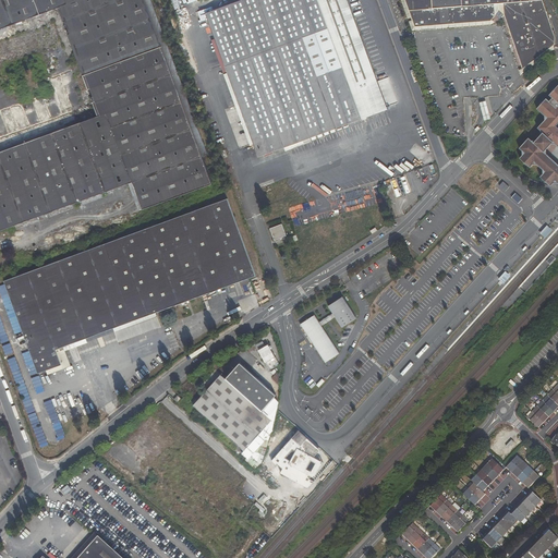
[(202,158),(185,113),(143,0),(0,0),(0,29),(60,8),(100,116),(0,153),(0,230),(132,182),(143,210),(211,184),(202,158)]
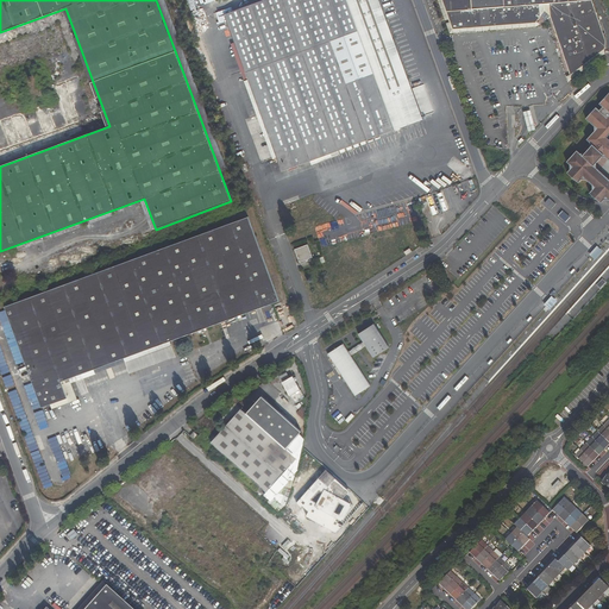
[(156,0),(202,124),(220,173),(227,170),(164,0),(156,0)]
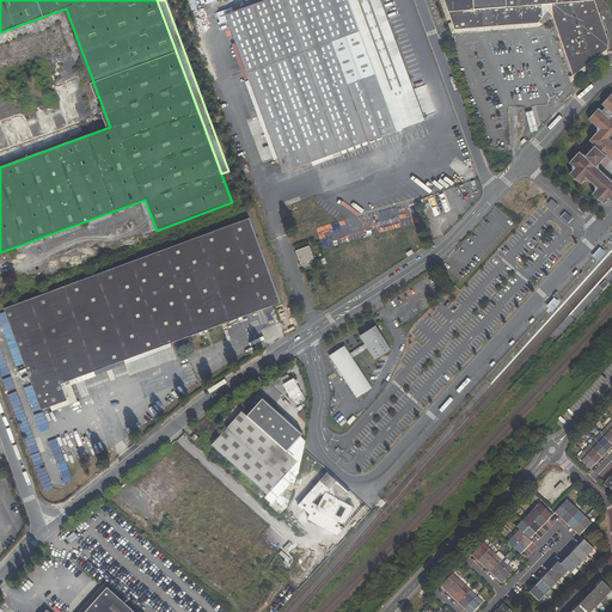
[(381,0),(264,0),(221,16),(274,159),(279,158),(283,172),(426,121),(381,0)]
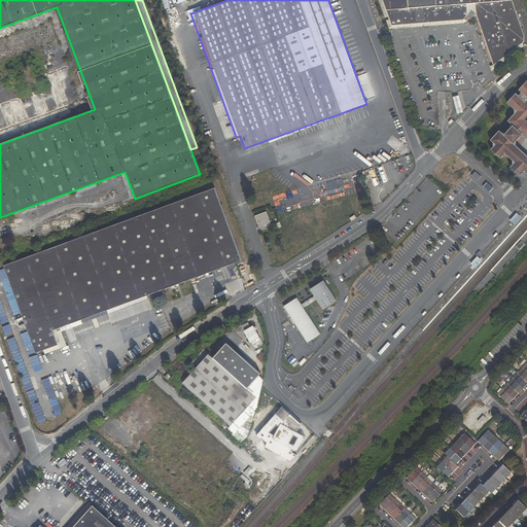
[(464,23),(463,20),(391,26),(382,0),(379,0),(389,29),(464,23)]
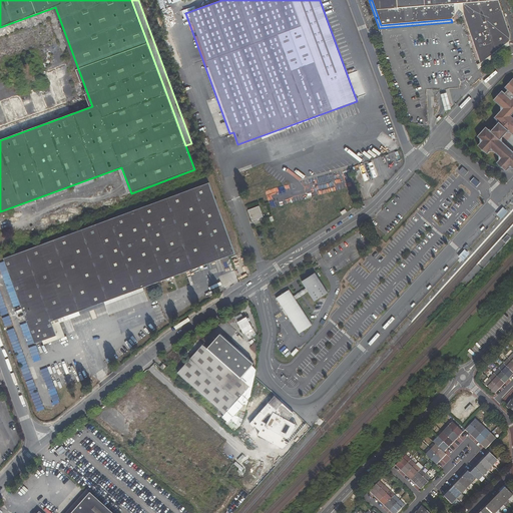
[(479,68),(510,45),(509,42),(480,63),(466,22),(463,23),(479,68)]
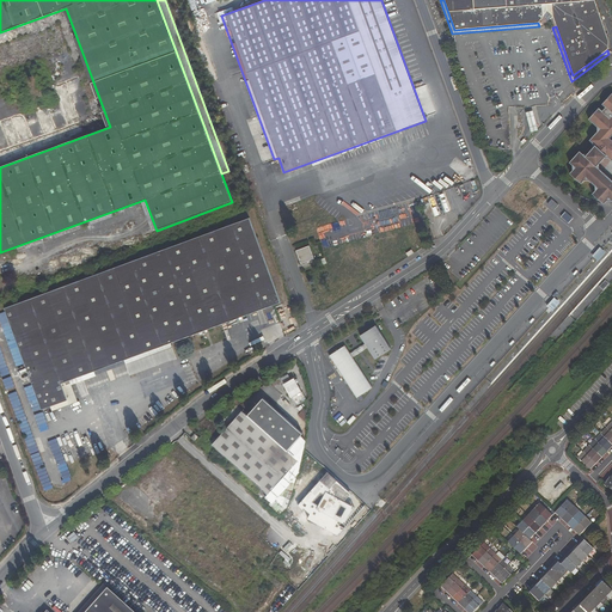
[(25,96),(28,102),(42,97),(35,77),(25,79),(30,93),(25,96)]
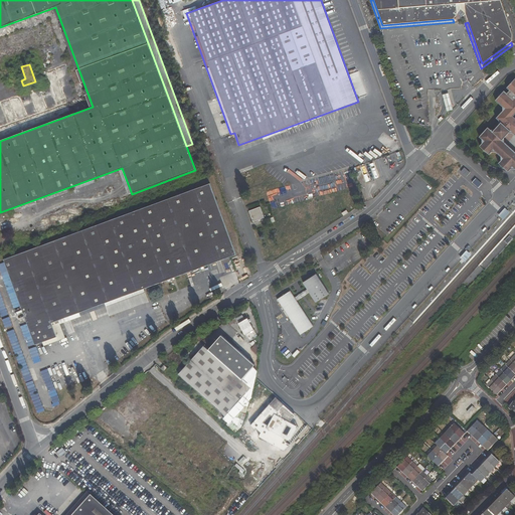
[(499,124),(503,128),(504,127),(506,129),(505,130),(508,133),(512,133),(513,134),(514,131),(514,121),(509,117),(514,110),(514,78),(512,82),(510,82),(510,84),(507,89),(510,91),(507,94),(504,91),(501,95),(499,95),(499,97),(496,101),(503,107),(503,111),(496,119),(499,121),(499,124)]
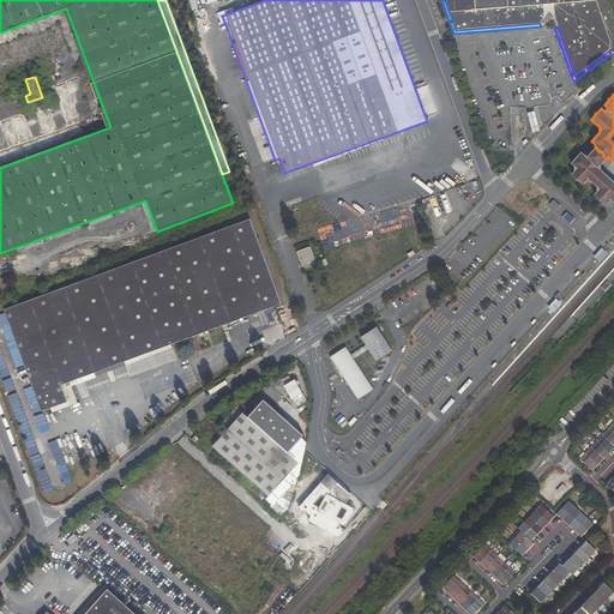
[(528,113),(533,133),(540,132),(535,112),(528,113)]
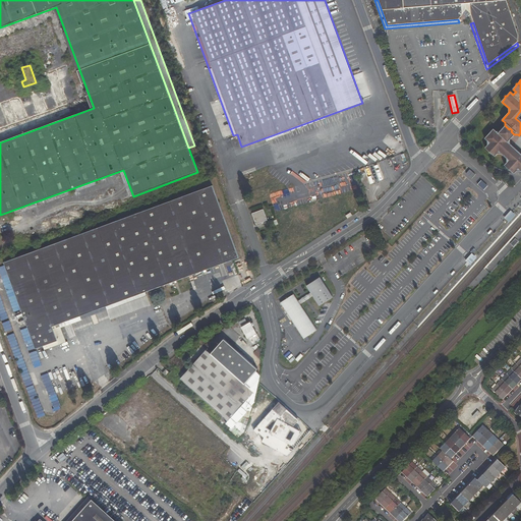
[(500,131),(504,135),(503,135),(505,137),(506,136),(509,139),(514,134),(511,131),(512,130),(510,128),(509,129),(505,125),(500,131)]
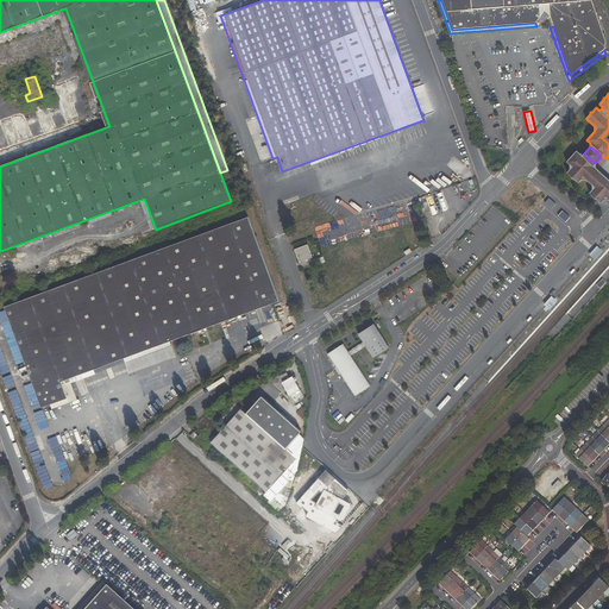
[(608,182),(608,181),(608,180),(596,168),(595,163),(591,159),(590,161),(588,158),(589,158),(584,154),(579,154),(577,151),(566,162),(570,165),(570,169),(567,173),(571,176),(571,179),(573,179),(578,182),(581,180),(585,180),(592,186),(592,189),(590,193),(594,196),(594,199),(596,199),(601,203),(603,200),(608,200),(608,182)]
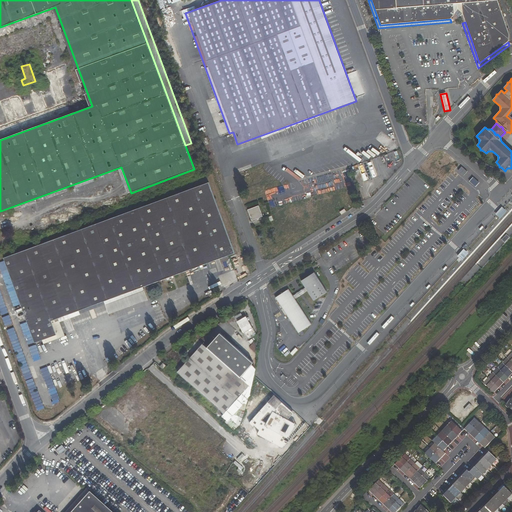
[(4,258),(35,343),(56,335),(51,321),(235,253),(209,183),(4,258)]
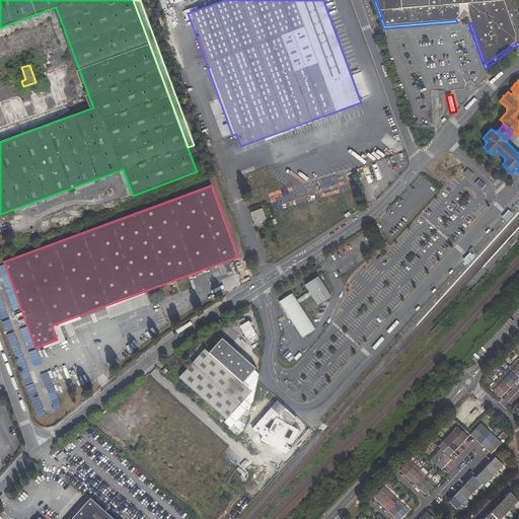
[(263,209),(251,213),(255,224),(267,220),(263,209)]
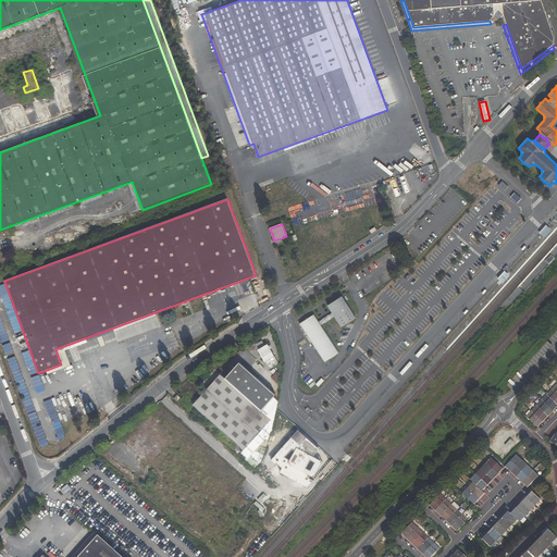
[(335,317),(342,327),(356,318),(342,297),(329,306),(333,312),(335,317)]
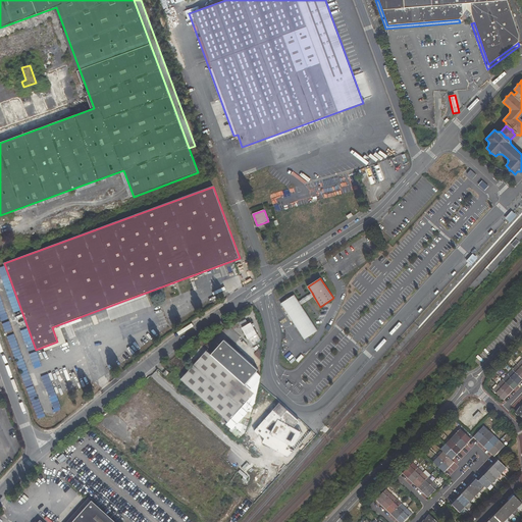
[(299,302),(301,305),(314,297),(312,293),(299,302)]
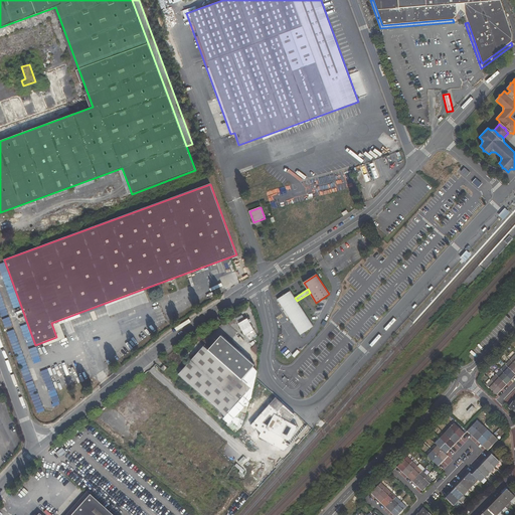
[(295,298),(290,291),(278,300),(300,335),(313,326),(297,301),(295,298)]
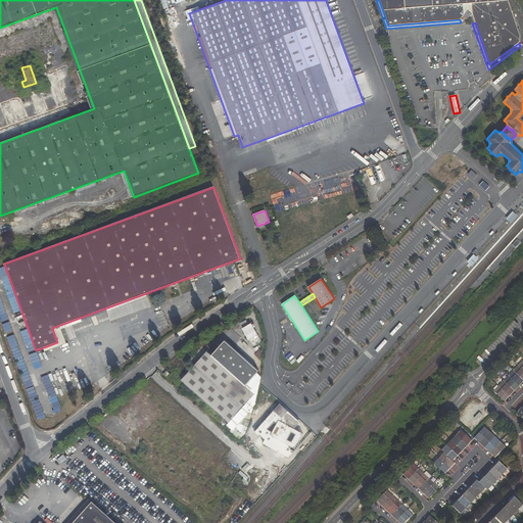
[(246,320),(239,324),(242,329),(243,328),(248,325),(246,320)]
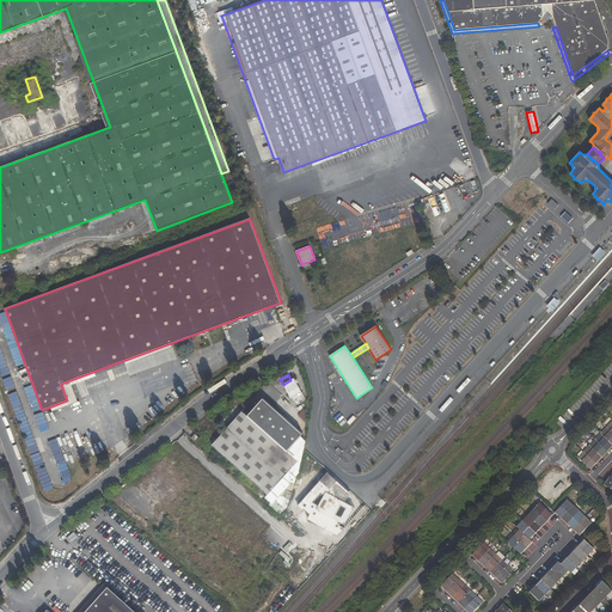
[(11,379),(4,381),(6,390),(13,387),(11,379)]
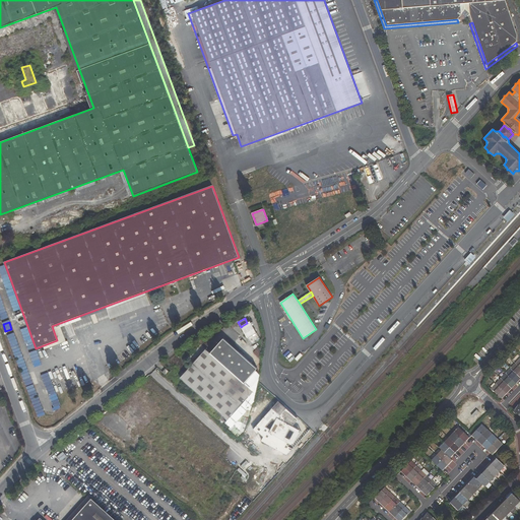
[(248,338),(256,333),(250,322),(247,323),(242,326),(248,338)]
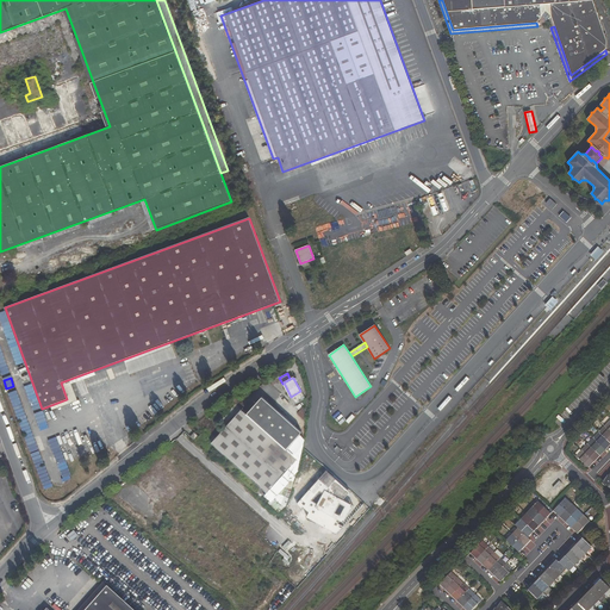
[(38,408),(30,385),(24,387),(32,410),(38,408)]
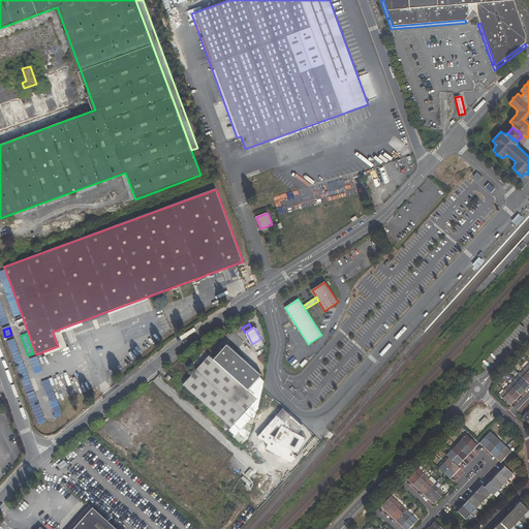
[(36,421),(43,418),(14,338),(8,340),(36,421)]
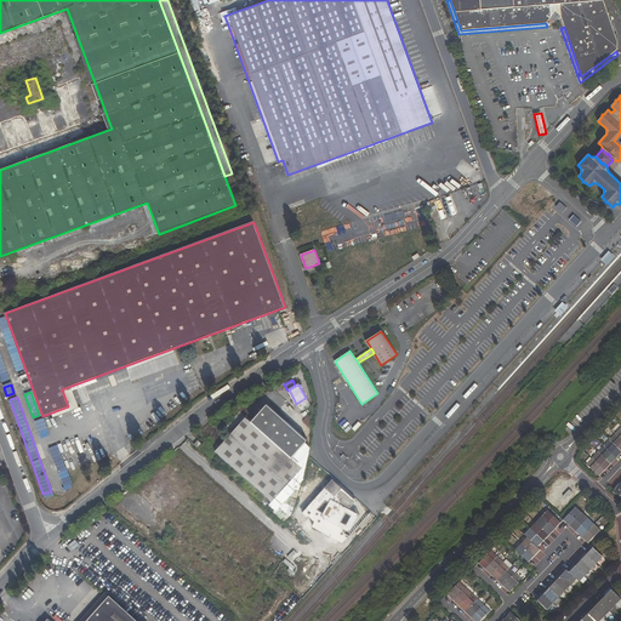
[(216,451),(272,502),(269,505),(274,510),(273,511),(279,516),(290,525),(297,528),(318,484),(317,482),(319,471),(319,466),(320,460),(319,457),(314,456),(309,451),(312,449),(306,443),(307,440),(306,439),(267,404),(251,422),(246,417),(216,451)]
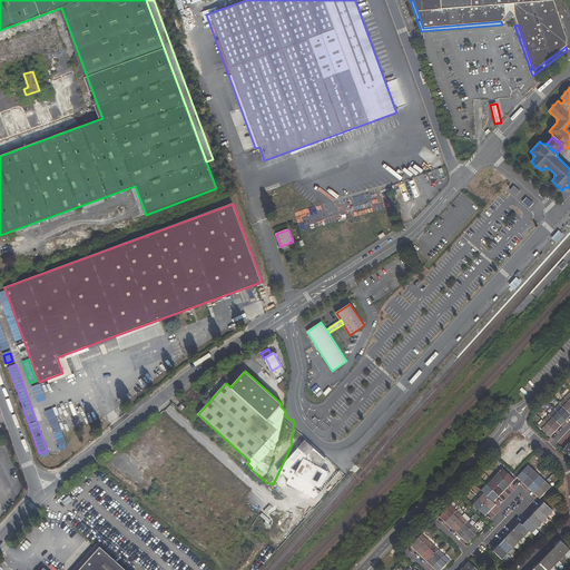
[(569,402),(566,399),(560,404),(569,412),(569,402)]
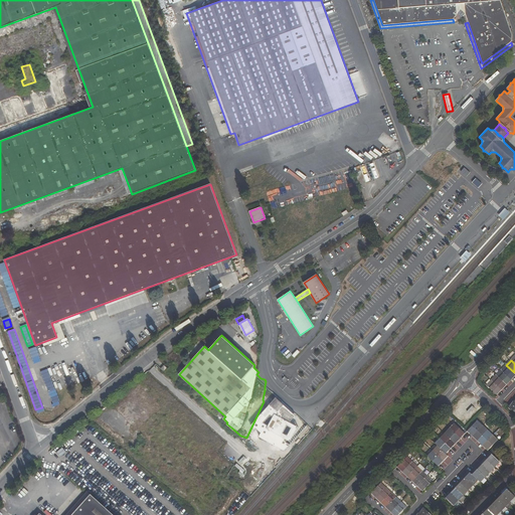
[(512,380),(514,377),(514,376),(514,375),(514,372),(506,365),(501,370),(511,379),(512,380)]
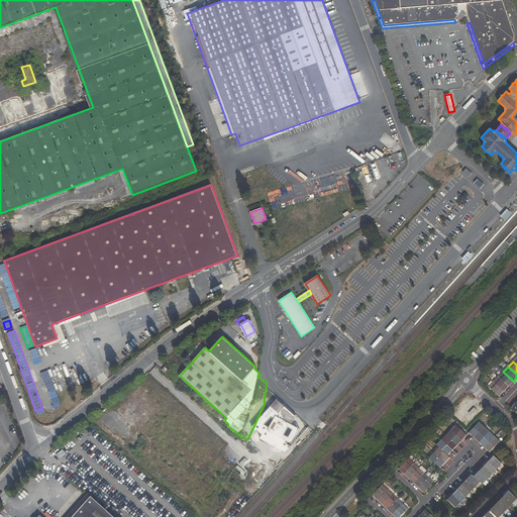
[(60,402),(48,370),(41,372),(53,404),(60,402)]
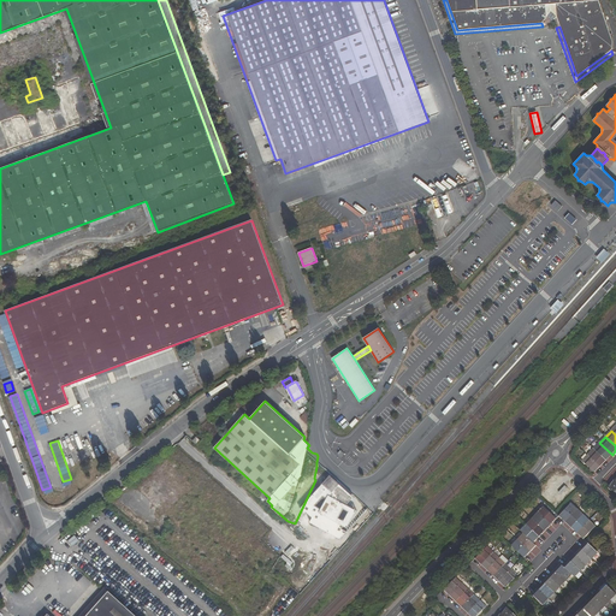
[(606,461),(610,457),(609,456),(611,454),(599,443),(594,449),(606,460),(606,461)]
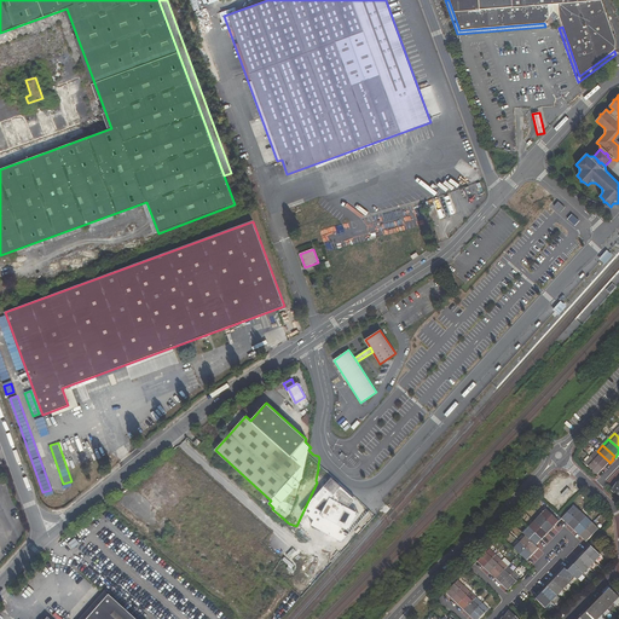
[(605,469),(607,466),(606,464),(609,462),(597,451),(591,457),(603,468),(605,469)]
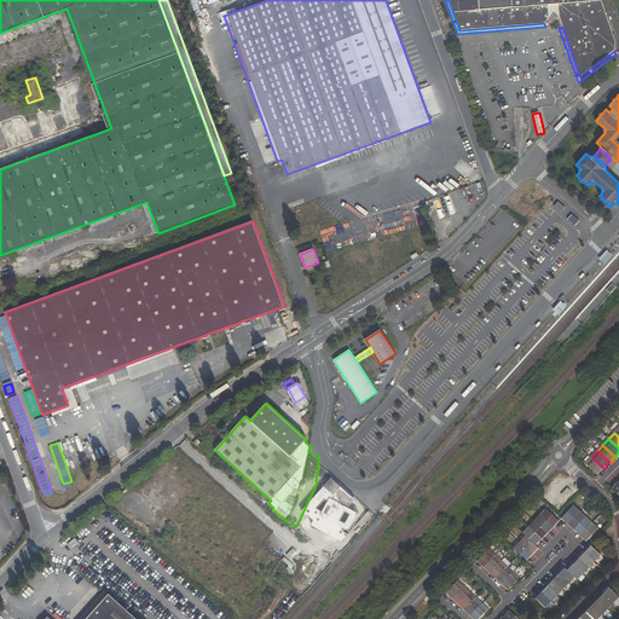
[(601,472),(600,472),(603,468),(591,457),(585,463),(599,475),(601,472)]
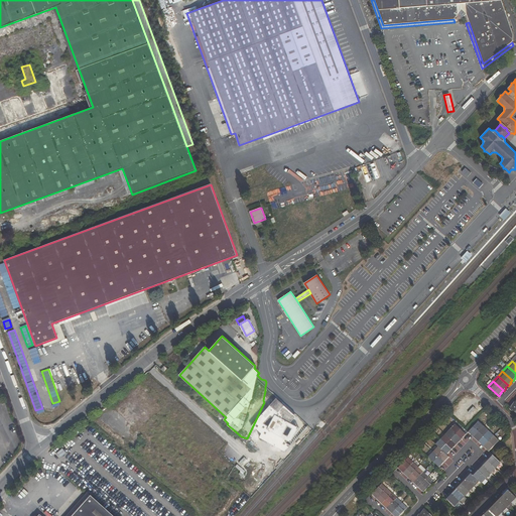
[(469,432),(471,434),(472,433),(475,435),(484,426),(479,421),(469,432)]
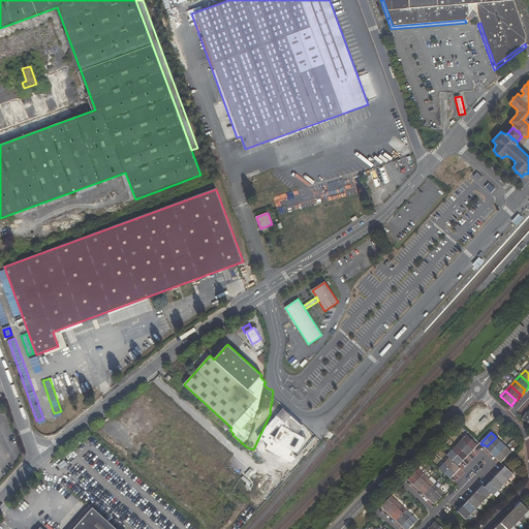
[(476,447),(475,446),(477,444),(467,435),(463,439),(473,449),(474,450),(476,447)]
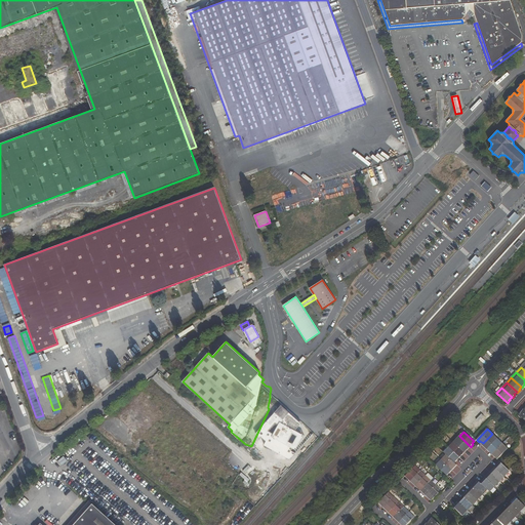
[(482,444),(484,447),(485,446),(488,448),(497,438),(492,434),(483,443),(482,444)]
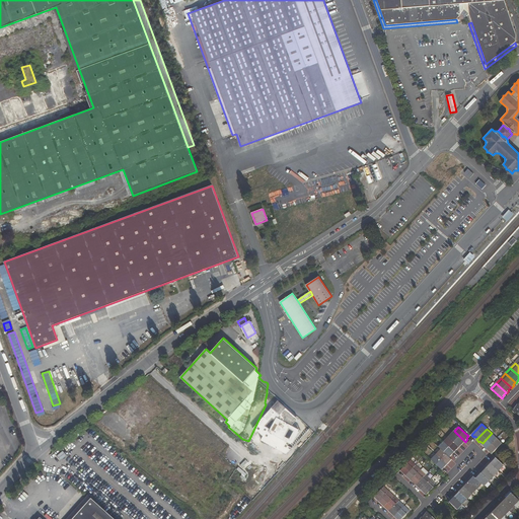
[(462,444),(461,443),(464,441),(454,431),(449,437),(459,446),(460,447),(462,444)]
